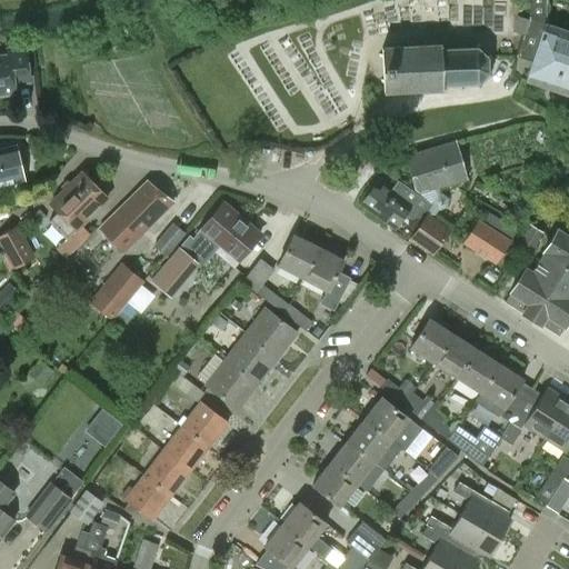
[(568,30),(545,22),(543,0),(529,0),(529,21),(518,17),(511,31),(523,37),(516,58),(531,62),(525,81),(568,97),(568,30)]
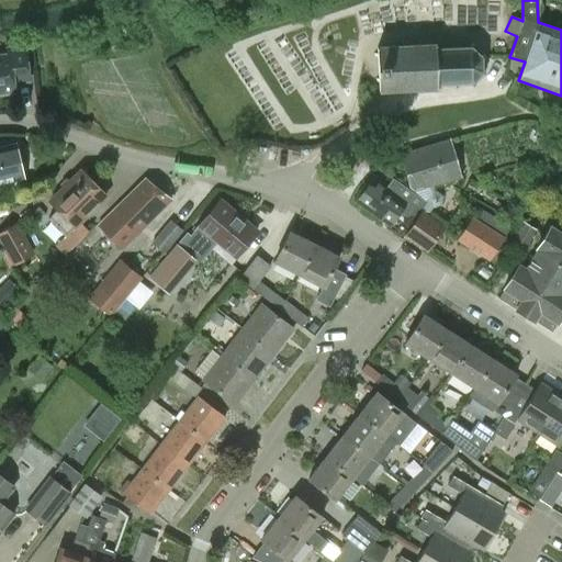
[(484,58),(484,56),(480,57),(470,49),(436,51),(436,45),(378,47),(378,54),(375,54),(375,56),(378,56),(379,78),(375,78),(375,81),(379,81),(379,89),(384,89),(440,88),(440,82),(453,82),(453,87),(457,87),(457,82),(470,82),(472,86),(474,85),(472,80),(479,74),(483,75),(484,71),(480,70),(480,59),(484,58)]
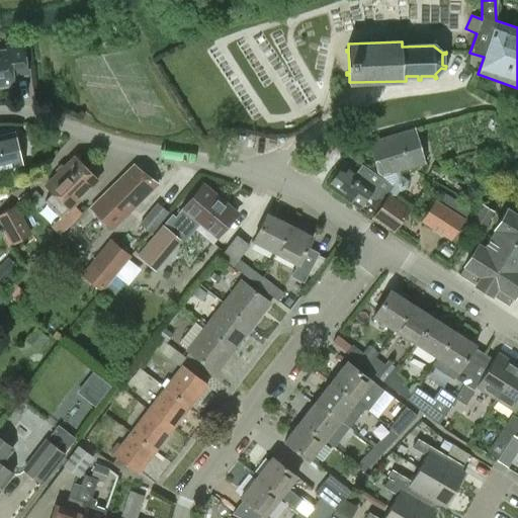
[(16,76),(27,74),(21,42),(6,46),(7,51),(0,52),(0,86),(14,84),(12,76),(16,76)]
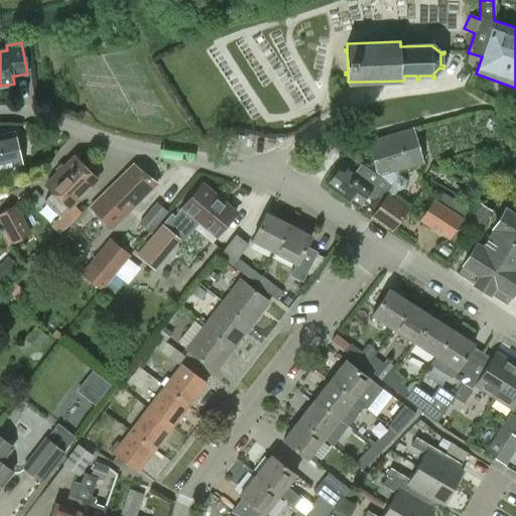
[(380,178),(391,186),(379,204),(370,217),(391,232),(408,208),(393,197),(396,191),(405,187),(406,179),(400,175),(399,175),(397,170),(421,163),(411,129),(411,128),(367,140),(377,173),(380,175),(381,174),(380,178)]
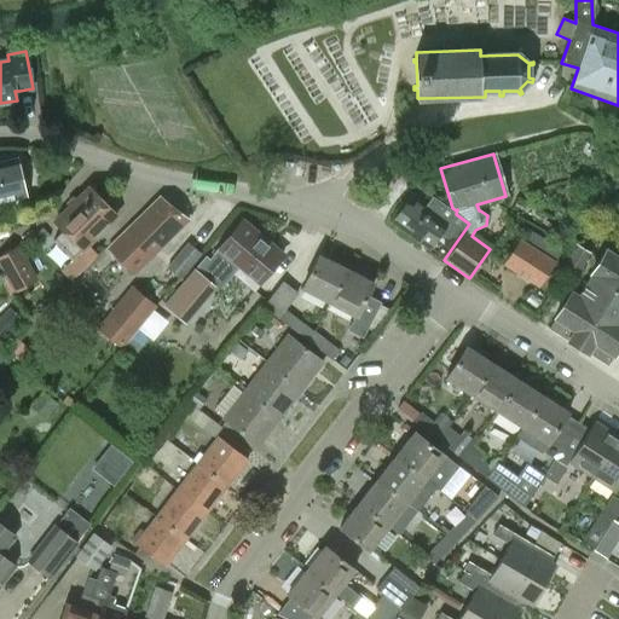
[(17,158),(0,162),(0,202),(15,198),(27,196),(17,158)]
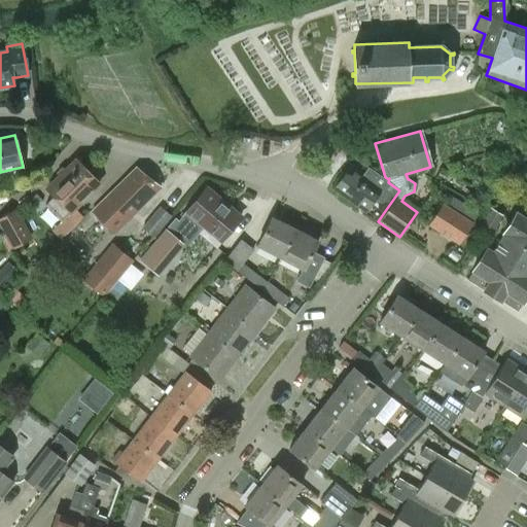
[(82,218),(75,210),(101,183),(76,159),(46,188),(55,196),(44,206),(61,221),(53,230),(62,239),(82,218)]
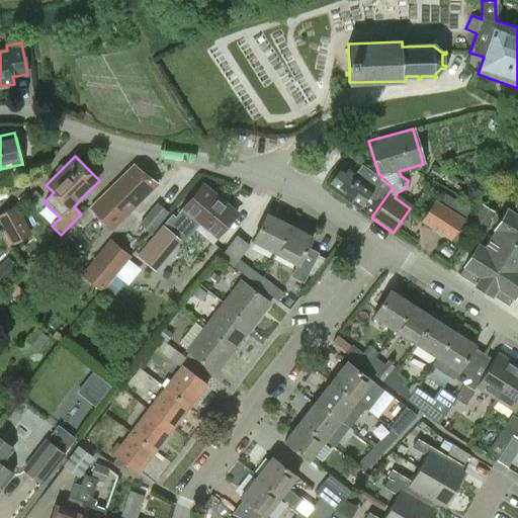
[(342,166),(328,186),(358,207),(367,195),(380,204),(393,187),(381,179),(361,164),(360,165),(351,158),(344,167),(342,166)]
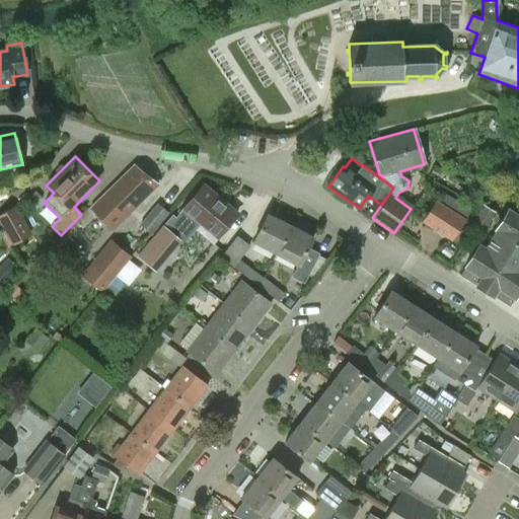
[(112,232),(132,212),(156,183),(134,166),(109,192),(107,191),(89,210),(112,232)]
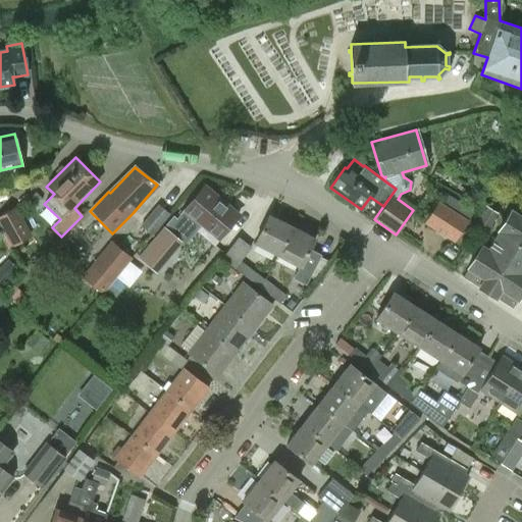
[(240,213),(206,184),(181,211),(183,212),(176,219),(172,215),(163,226),(139,256),(158,272),(183,244),(188,243),(200,227),(198,224),(203,219),(221,235),(240,213)]
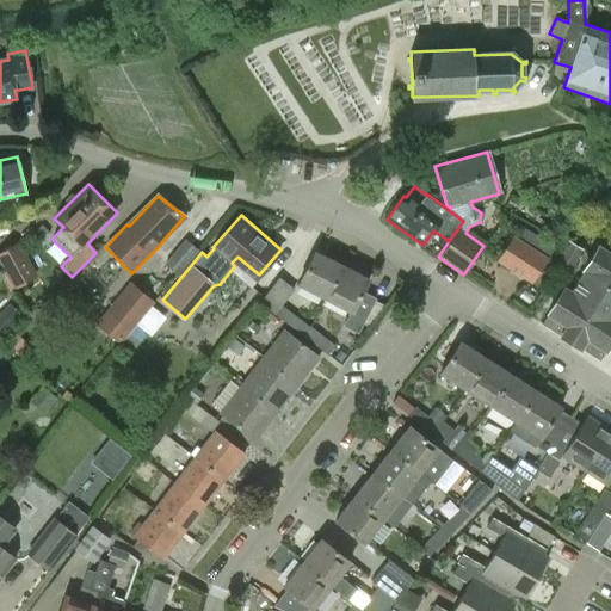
[(531,284),(548,258),(513,235),(495,260),(531,284)]
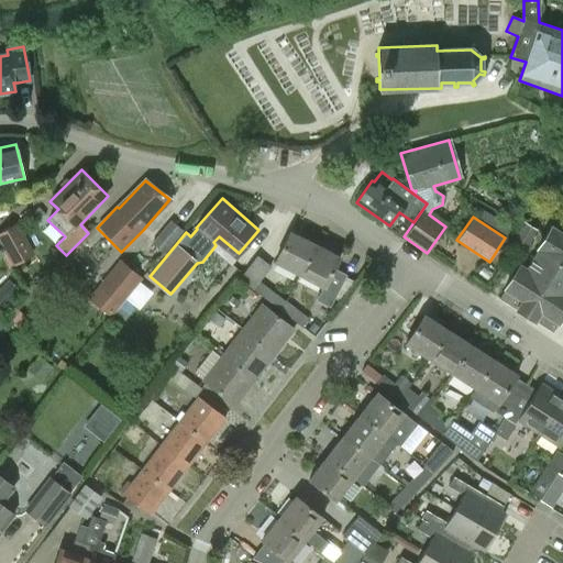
[(165,254),(185,231),(172,220),(152,243),(165,254)]
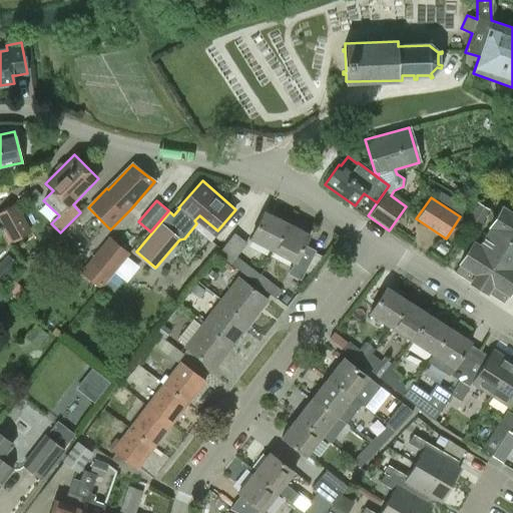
[(16,201),(0,210),(0,218),(13,241),(32,230),(16,201)]
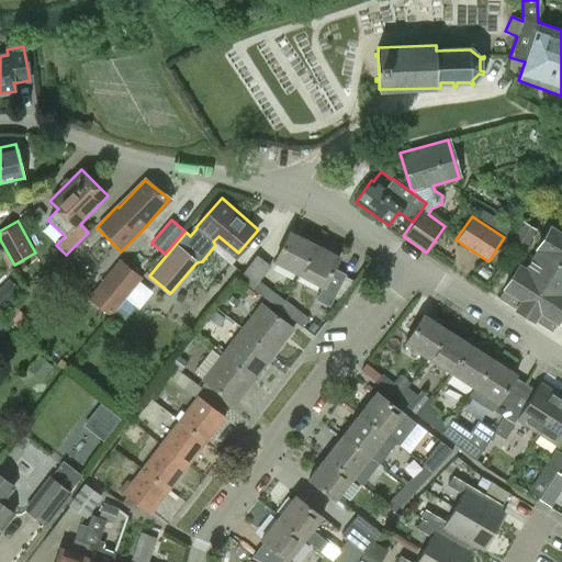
[(538,231),(521,221),(510,240),(526,249),(538,231)]
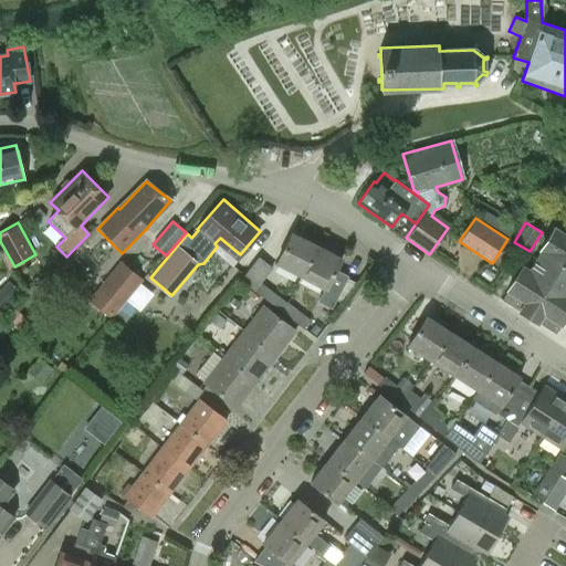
[(519,312),(528,318),(565,258),(565,234),(554,228),(540,251),(540,252),(528,271),(522,266),(506,291),(501,300),(501,301),(519,312)]
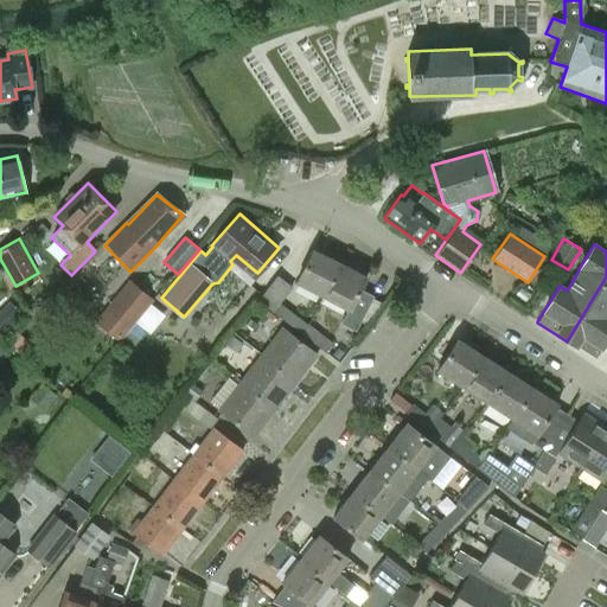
[(296,283),(323,296),(339,264),(313,250),(296,283)]
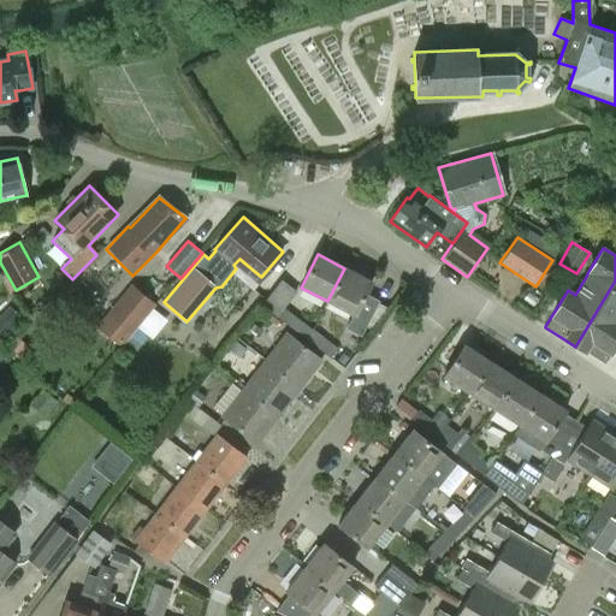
[(344,268),(327,301),(357,315),(354,323),(363,327),(379,297),(369,292),(374,283),(344,268)]
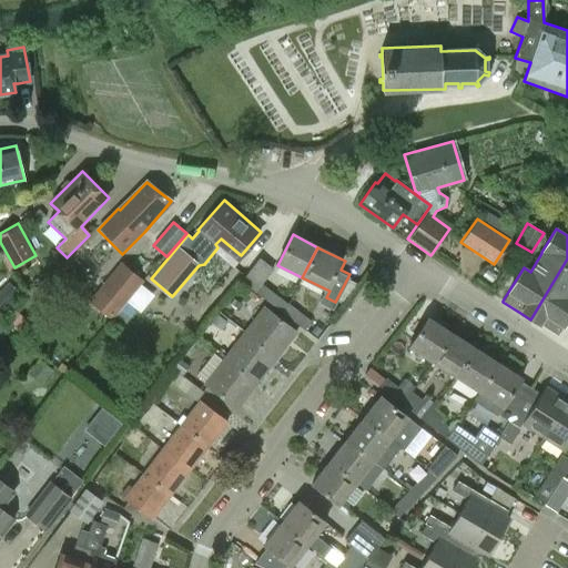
[(255,293),(281,312),(287,304),(262,285),(273,269),(259,259),(242,282),(255,292),(255,293)]
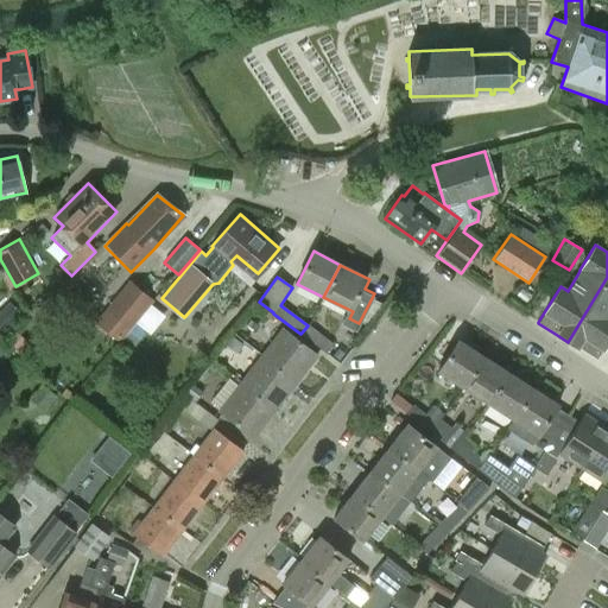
[(596,359),(602,349),(603,350),(607,342),(607,277),(568,342),(577,348),(596,360),(596,359)]
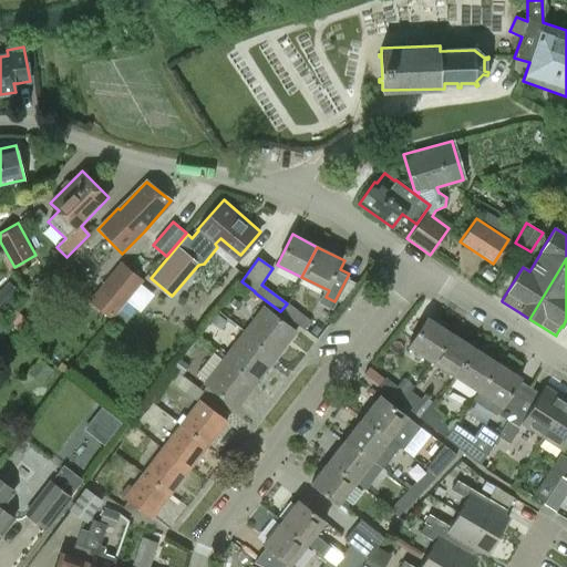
[(143,280),(121,263),(90,299),(112,317),(143,280)]
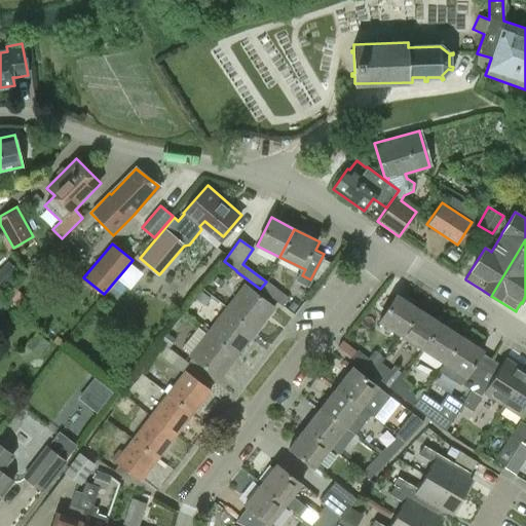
[(266,282),(260,289),(284,307),(289,300),(266,282)]
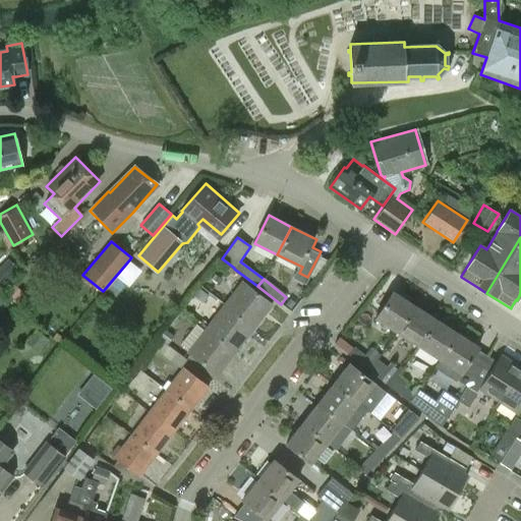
[(241,282),(224,305),(253,328),(271,304),(241,282)]
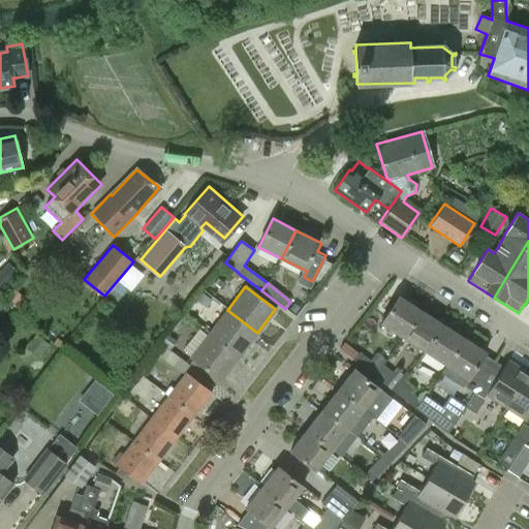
[(399,296),(381,322),(403,337),(421,310),(399,296)]
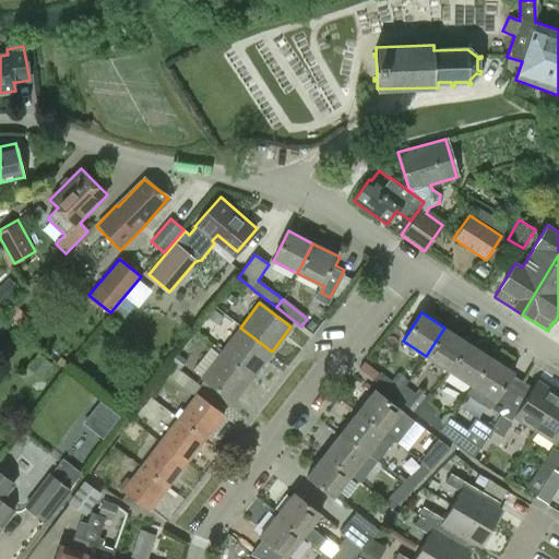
[(240,328),(222,352),(253,376),(272,352),(240,328)]
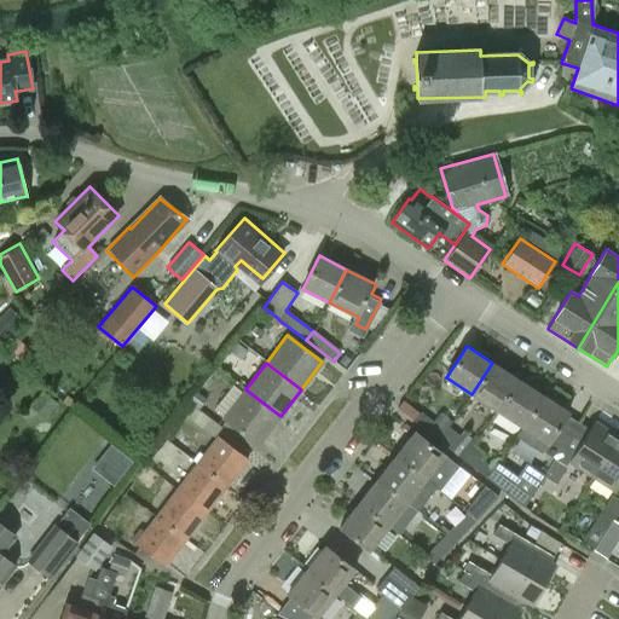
[(472,394),(497,411),(518,379),(492,363),(472,394)]
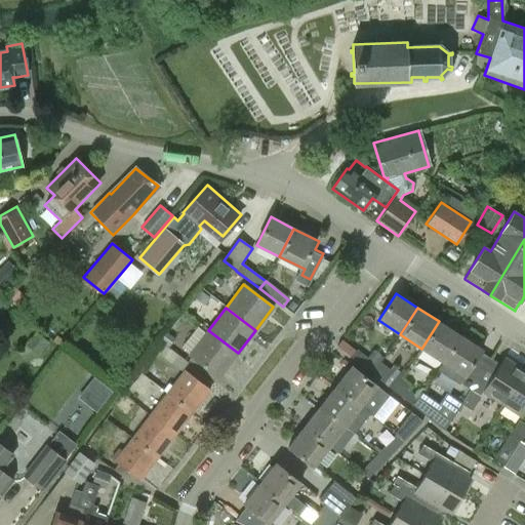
[(459,335),(439,321),(421,349),(442,362),(459,335)]
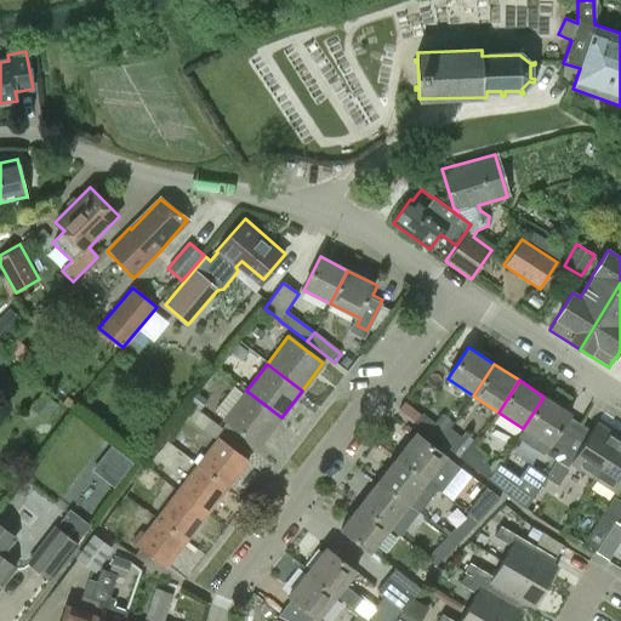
[(258,448),(281,417),(246,391),(237,383),(216,409),(226,416),(223,420),(258,448)]
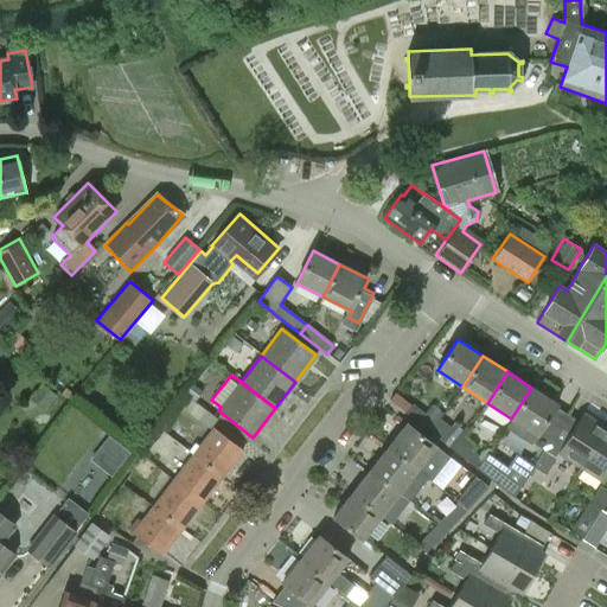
[(532,442),(543,449),(544,451),(567,414),(555,407),(557,404),(531,388),(511,419),(537,435),(532,442)]
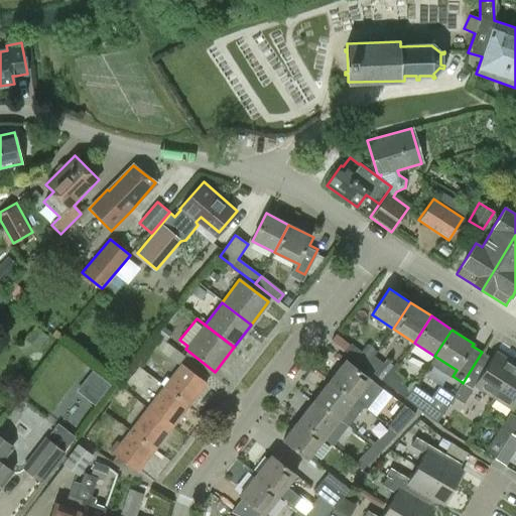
[(345,351),(365,367),(372,359),(363,353),(351,344),(345,351)]
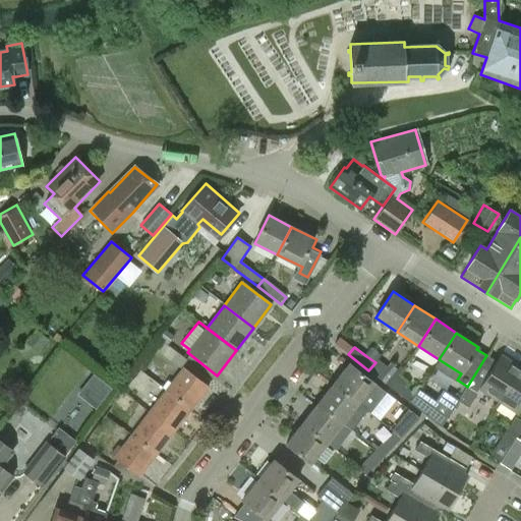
[(479,389),(499,401),(520,367),(500,355),(496,361),(486,355),(467,387),(466,386),(458,400),(468,406),(477,393),(479,389)]
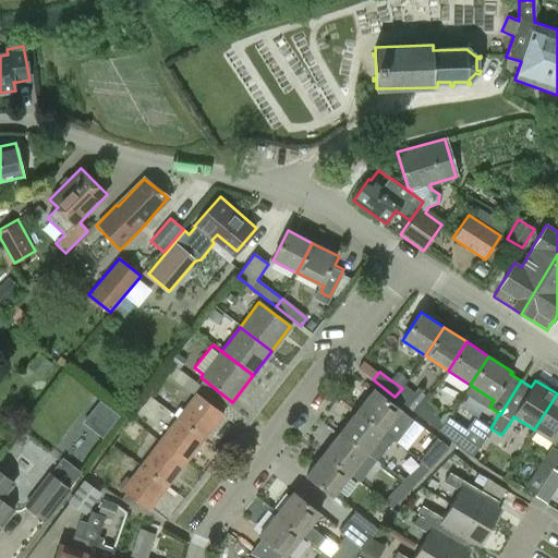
[(395,397),(416,414),(423,404),(425,402),(403,386),(402,388),(395,397)]
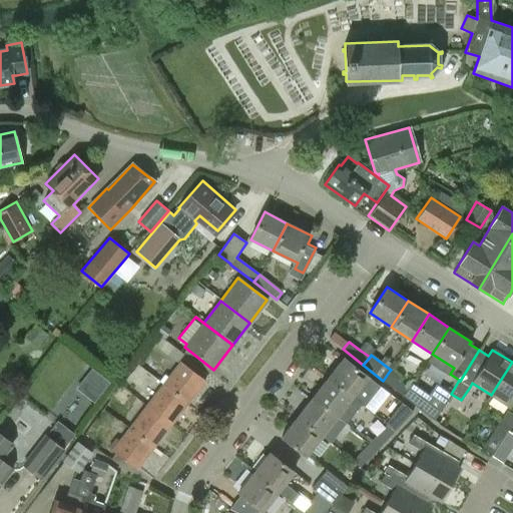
[(381,387),(368,377),(343,358),(328,378),(353,397),(365,406),(381,387)]
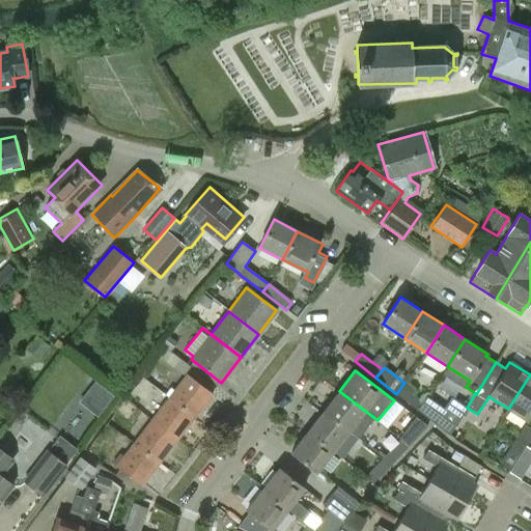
[(189,374),(170,397),(195,417),(214,393),(189,374)]
